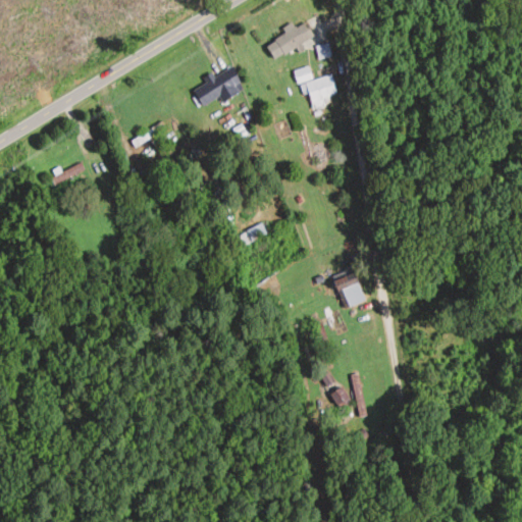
[(295,28),(264,42),(271,58),(314,39),(306,22),(294,28),(295,28)]
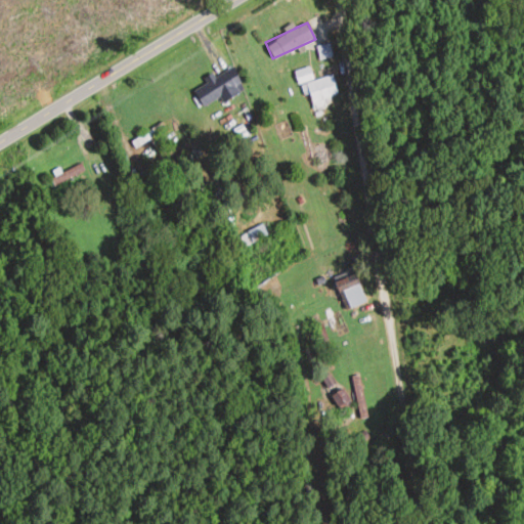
[(231,67),(206,80),(208,84),(193,90),(202,106),(220,97),(222,101),(244,91),(231,67)]
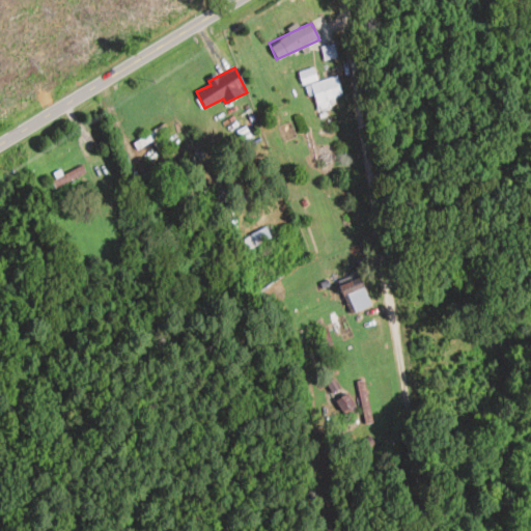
[(317,81),(314,67),(300,72),(307,98),(313,95),(318,113),(337,108),(334,99),(342,96),(337,76),(317,81)]
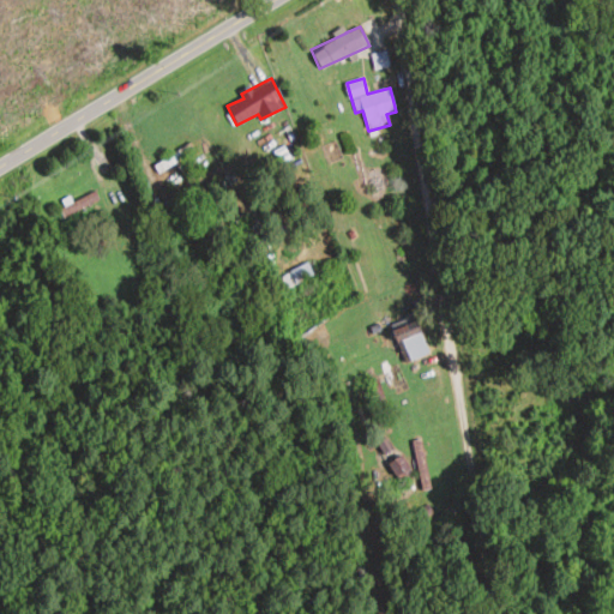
[(154,166),(160,175),(196,154),(190,144),(154,166)]
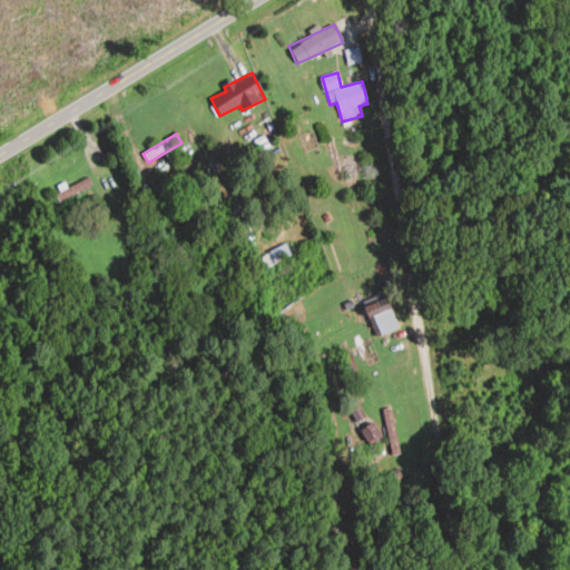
[(60,203),(94,186),(89,178),(56,194),(60,203)]
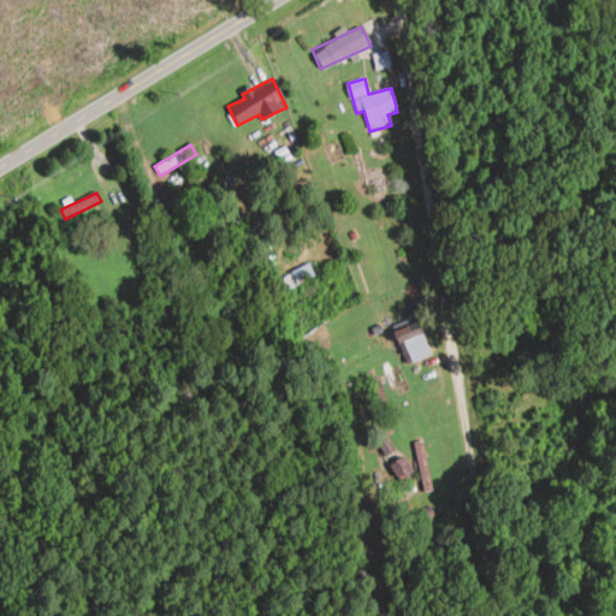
[(314,278),(309,265),(282,276),(288,289),(314,278)]
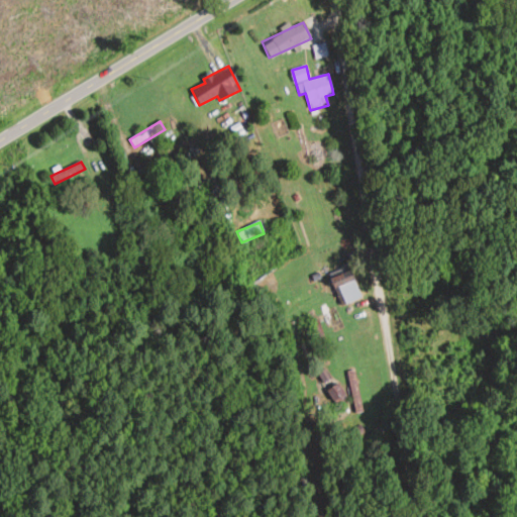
[(362,297),(351,275),(333,282),(343,305),(362,297)]
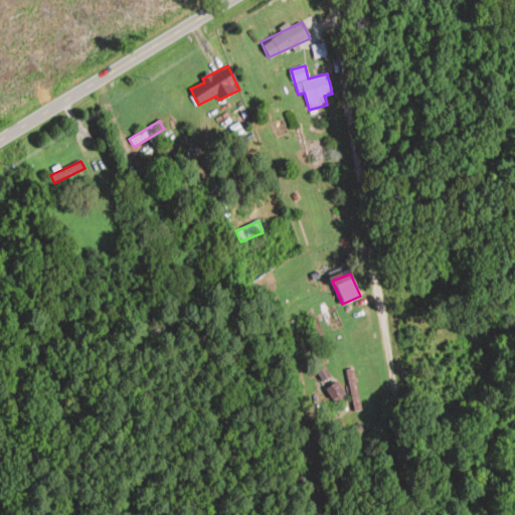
[(361,409),(354,368),(346,370),(353,410),(361,409)]
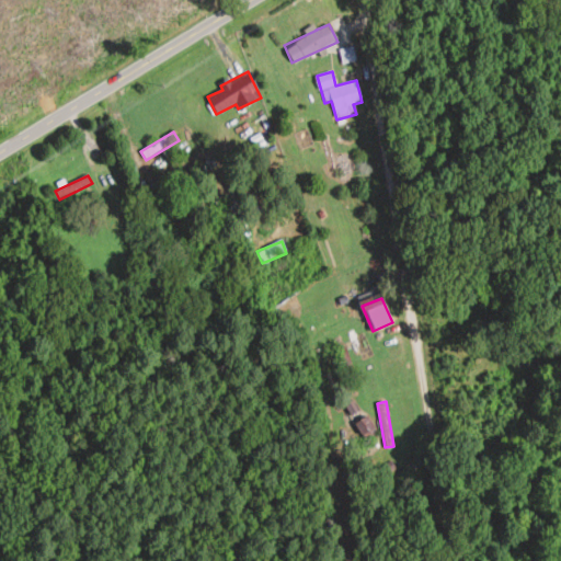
[(366,441),(378,435),(368,415),(356,421),(366,441)]
